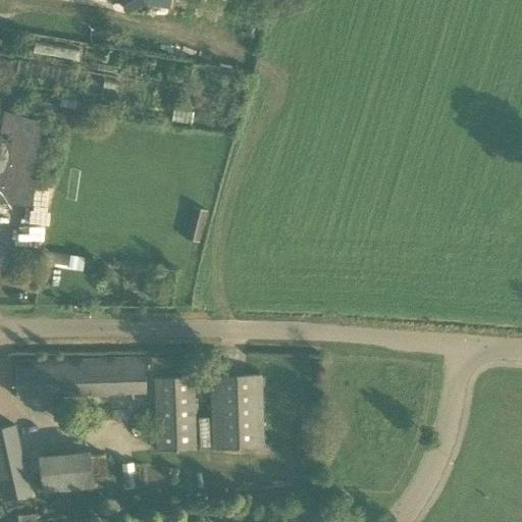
[(118,0),(125,11),(141,3),(139,0),(118,0)]
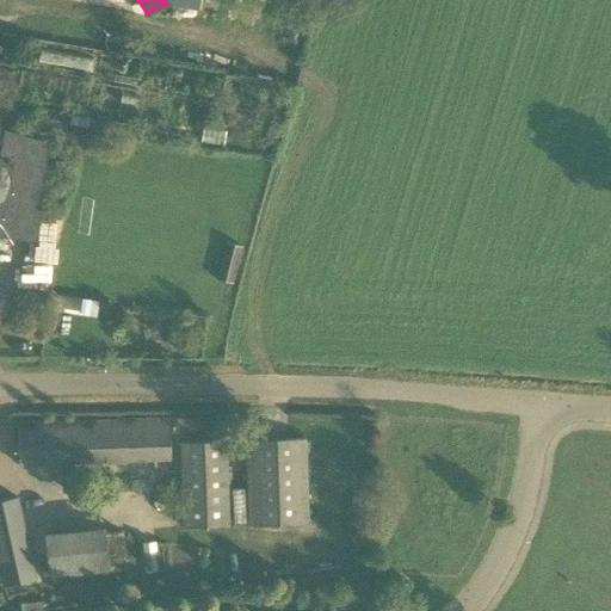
[(0,136),(0,235),(35,239),(35,232),(44,153),(45,142),(2,130),(1,137),(0,136)]
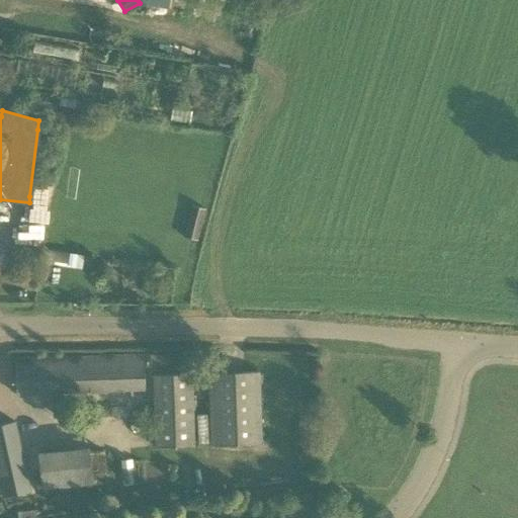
[(196,241),(201,221),(203,209),(192,206),(184,238),(196,241)]
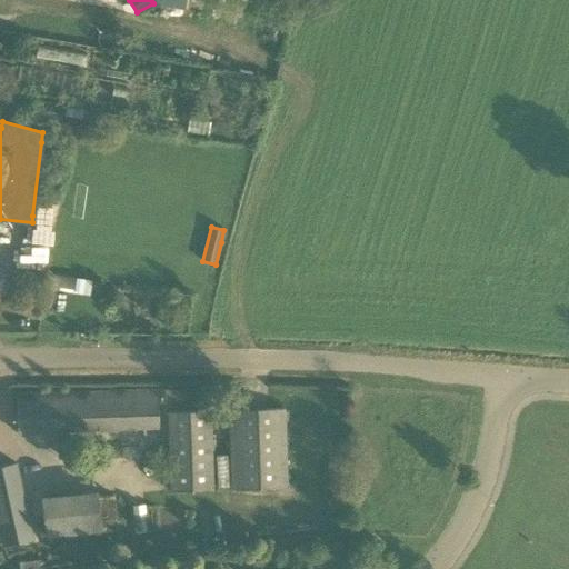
[(17,433),(136,429),(158,428),(157,402),(165,402),(163,389),(16,395),(17,433)]
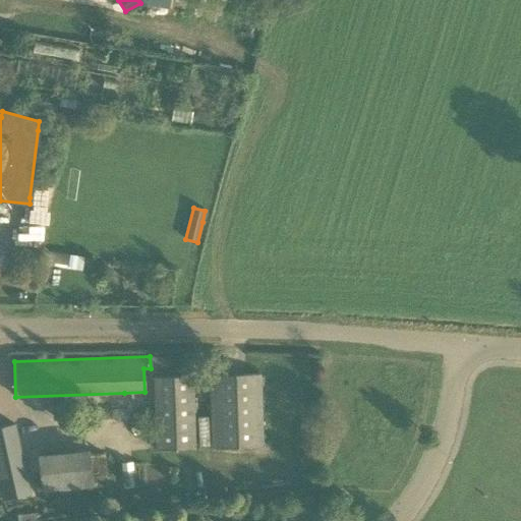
[(262,448),(259,395),(259,373),(210,375),(213,449),(262,448)]
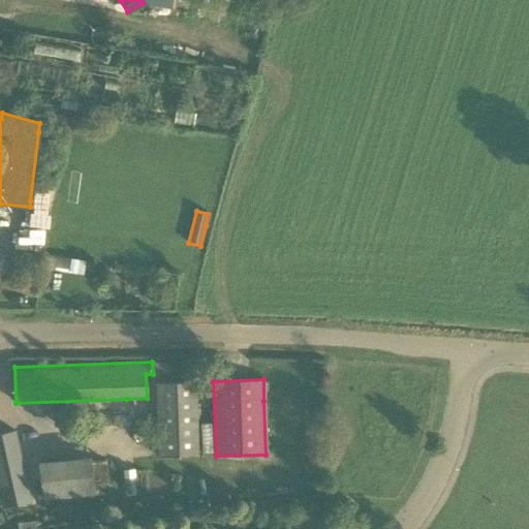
[(197,457),(195,403),(194,382),(155,383),(158,458),(197,457)]
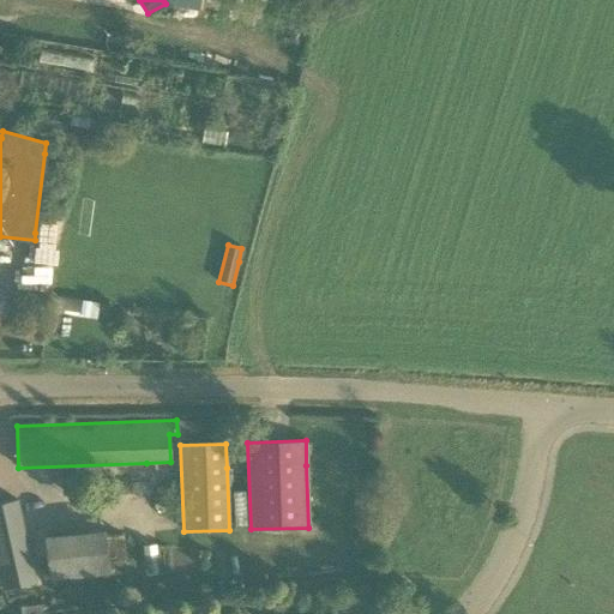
[(80,475),(61,476),(62,497),(82,494),(80,475)]
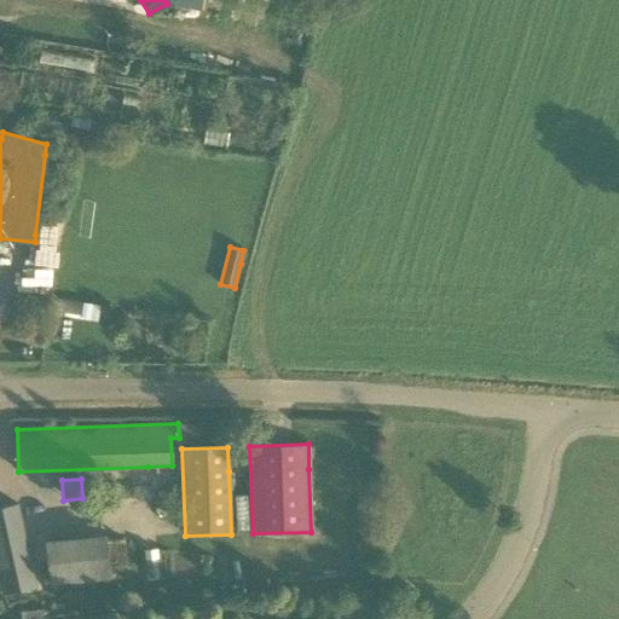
[(0,503),(0,590),(0,591),(33,584),(15,501),(0,503)]
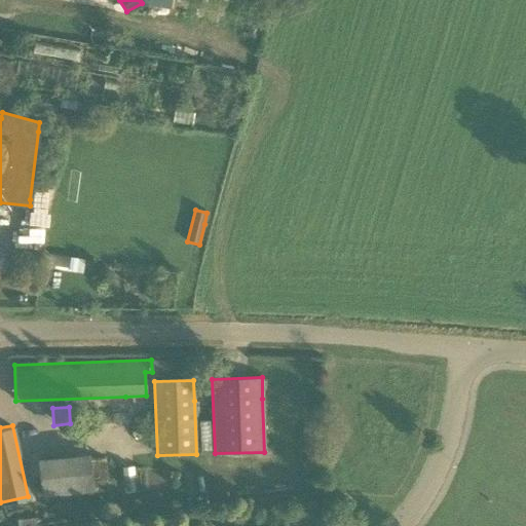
[(89,453),(37,459),(41,496),(94,490),(109,488),(105,456),(89,457),(89,453)]
